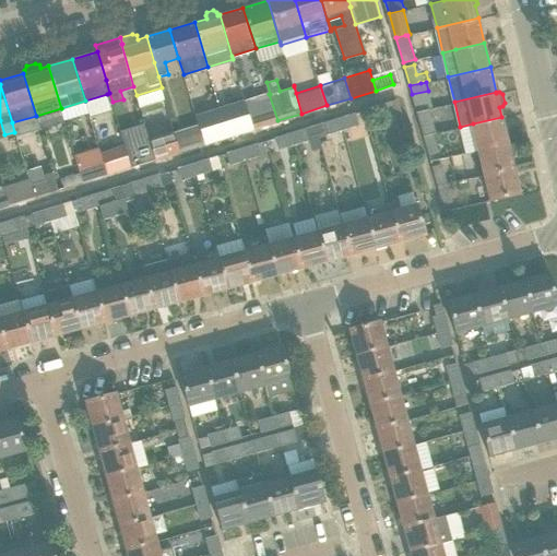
[(255,128),(277,120),(269,94),(270,99),(260,102),(264,114),(251,118),(255,128)]
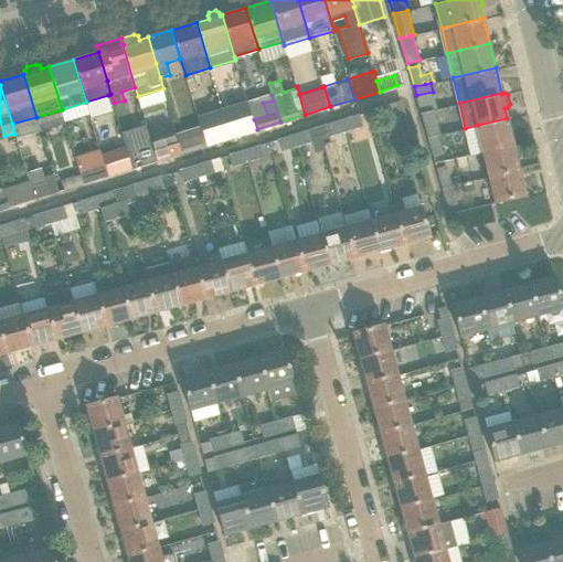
[(254,119),(253,119),(248,105),(223,113),(231,137),(257,129),(254,119)]
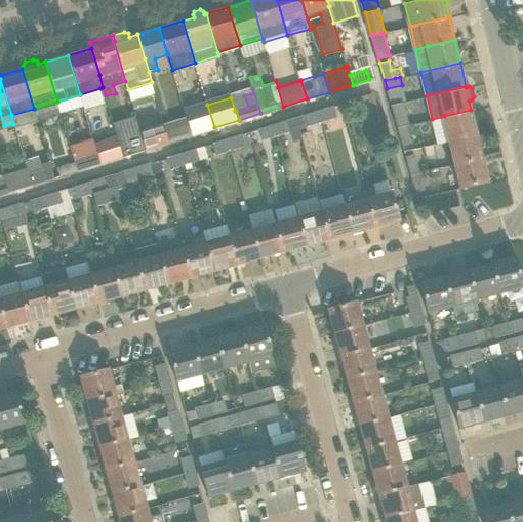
[(346,113),(360,109),(356,97),(343,102),(346,113)]
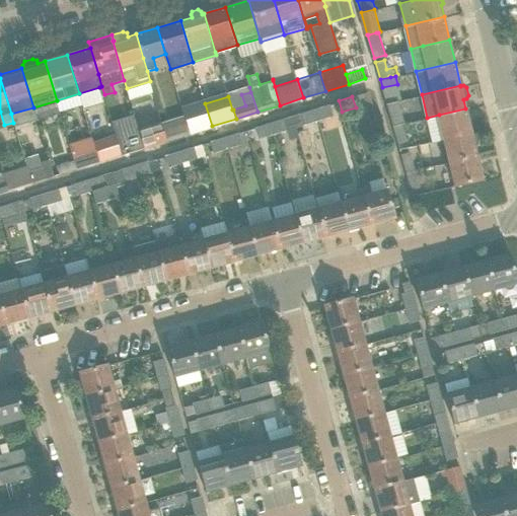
[(399,100),(387,102),(393,126),(403,124),(405,123),(399,100)]
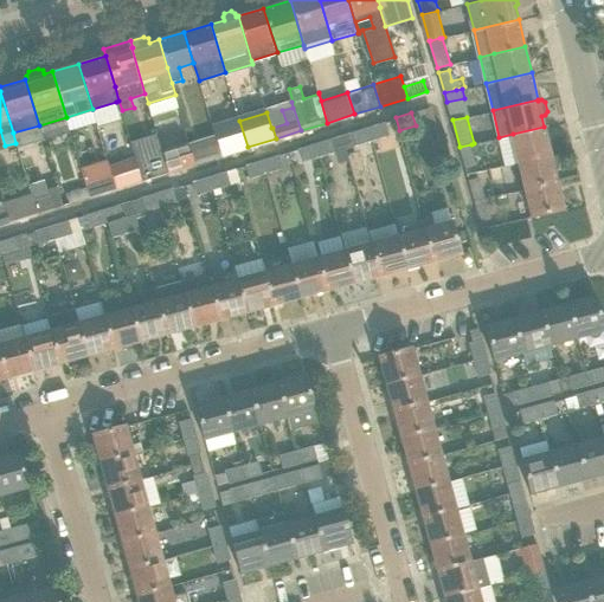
[(220,156),(248,147),(239,121),(214,129),(216,133),(214,134),(220,156)]
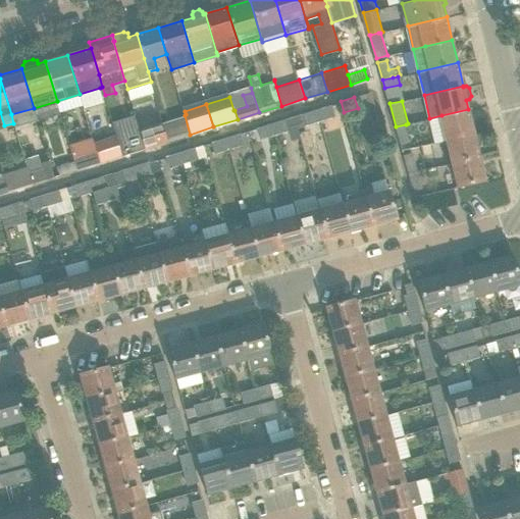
[(321,119),(335,115),(332,104),(318,108),(321,119)]
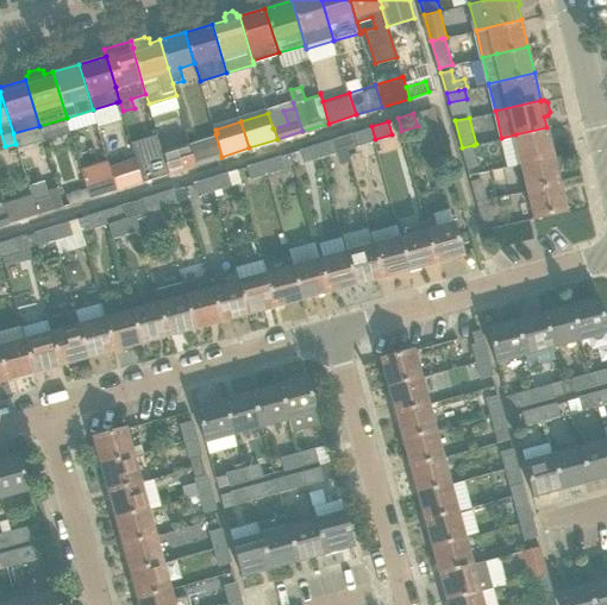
[(356,145),(375,139),(371,126),(352,132),(356,145)]
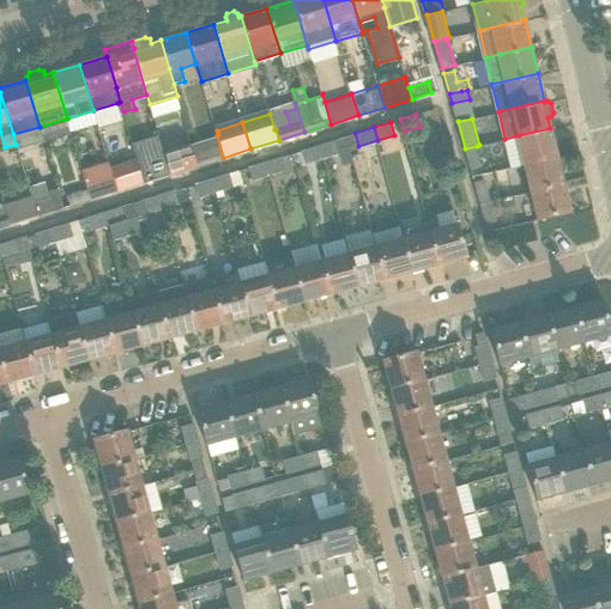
[(525,163),(557,154),(550,128),(519,135),(525,163)]
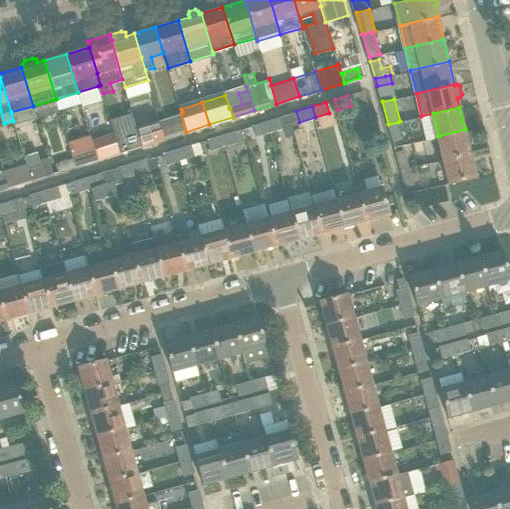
[(165,138),(186,132),(181,113),(159,119),(165,138)]
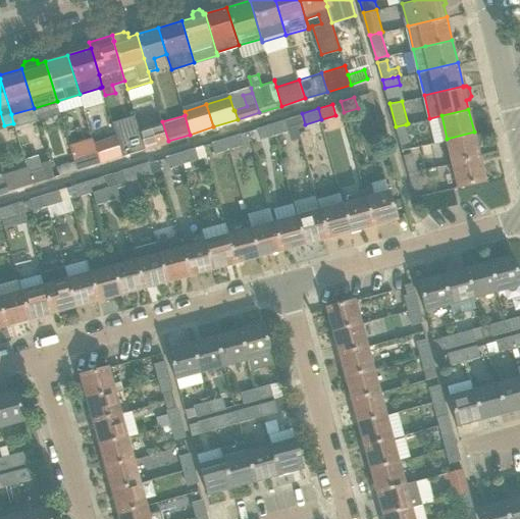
[(275,134),(290,130),(287,118),(272,122),(275,134)]
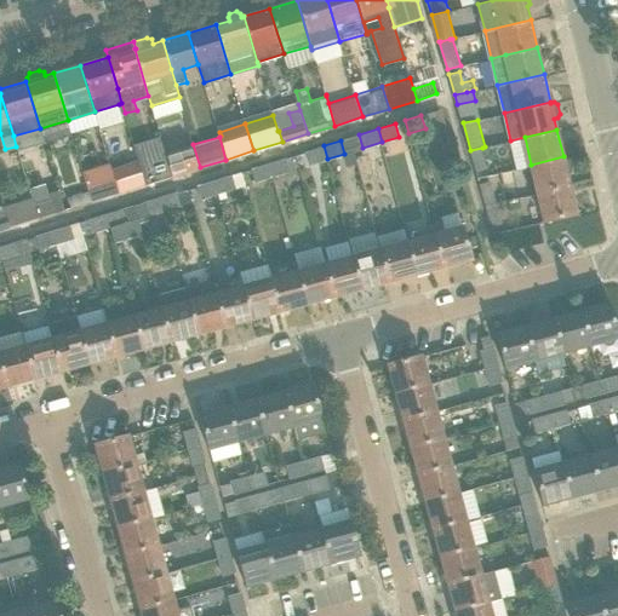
[(172,176),(200,167),(193,144),(165,154),(172,176)]
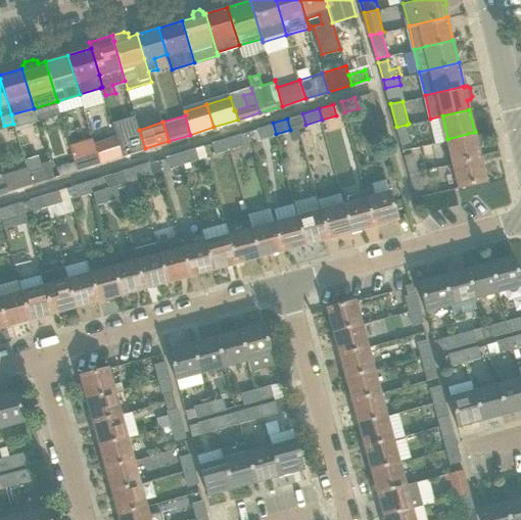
[(273,123),(258,128),(262,138),(276,134),(273,123)]
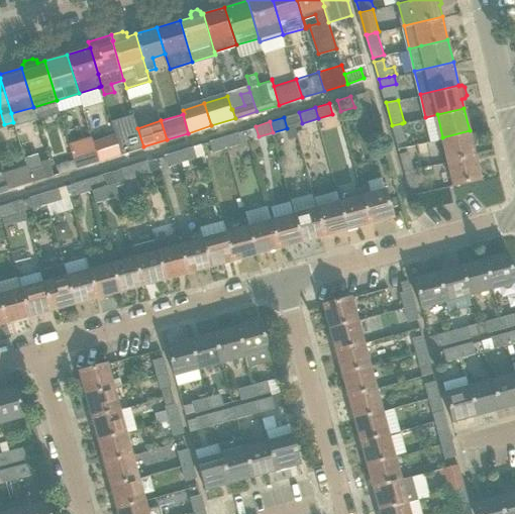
[(397,143),(407,140),(402,123),(392,125),(397,143)]
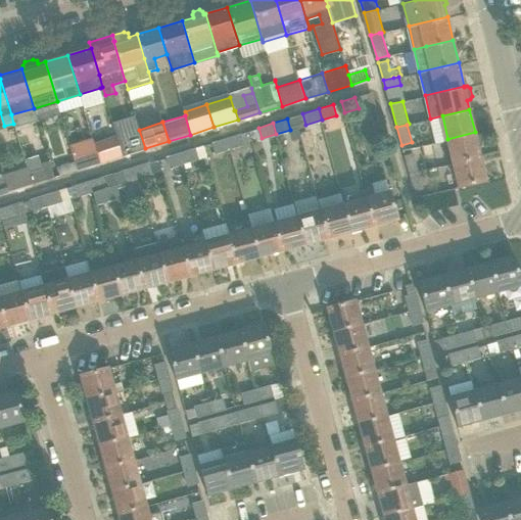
[(124,156),(140,150),(134,130),(116,136),(121,146),(124,156)]
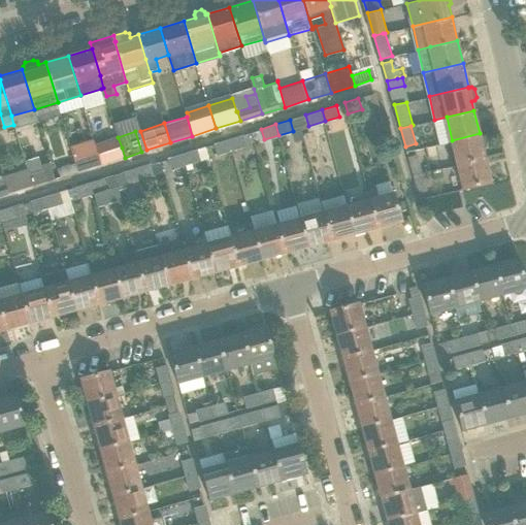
[(233,150),(248,144),(244,133),(230,138),(233,150)]
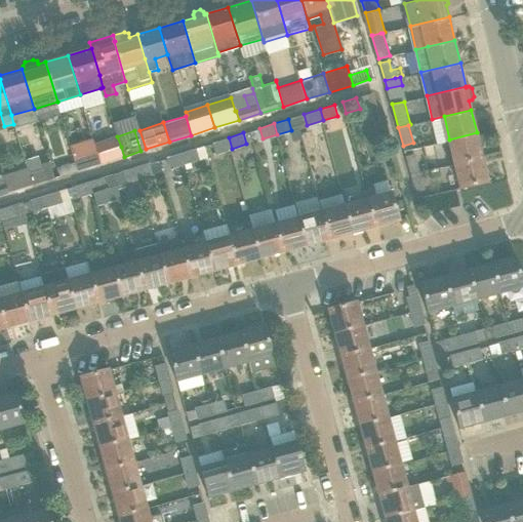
[(480,133),(477,133),(477,132),(449,139),(455,163),(482,156),(480,147),(483,147),(485,143),(483,135),(480,133)]
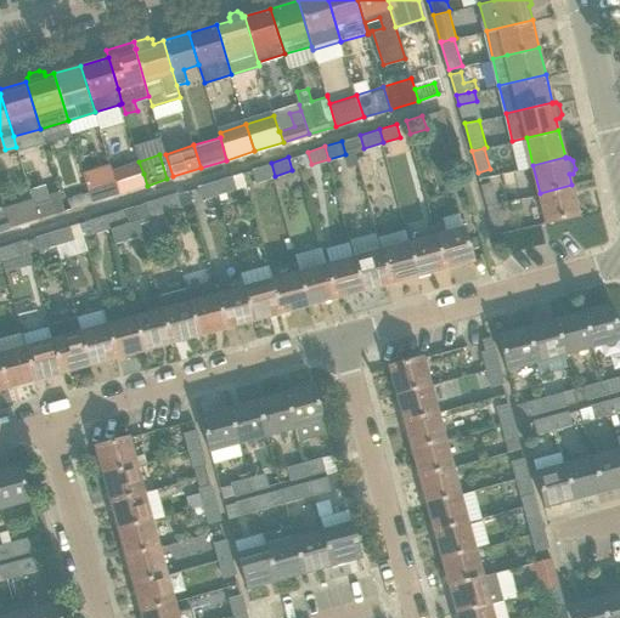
[(255,181),(275,176),(271,163),(252,168),(255,181)]
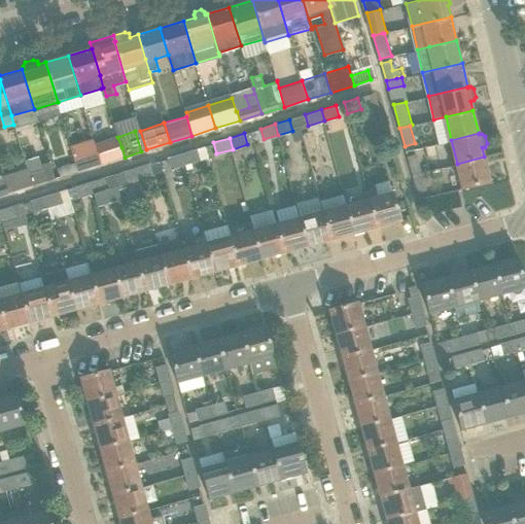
[(106,163),(125,158),(121,147),(103,153),(106,163)]
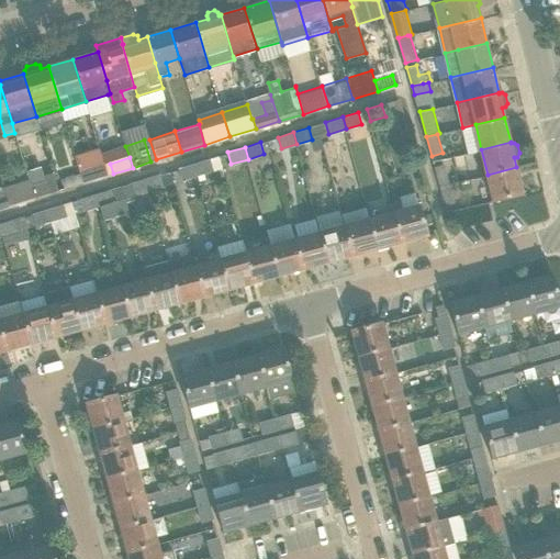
[(199,174),(215,169),(211,157),(196,161),(199,174)]
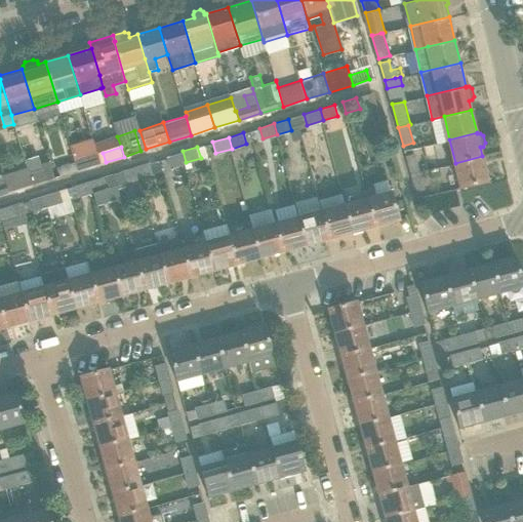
[(172,166),(186,162),(183,151),(169,156),(172,166)]
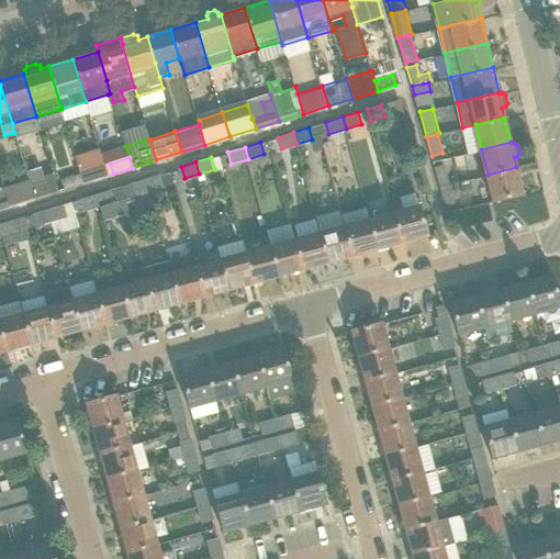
[(84,182),(108,175),(103,163),(79,170),(80,171),(84,182)]
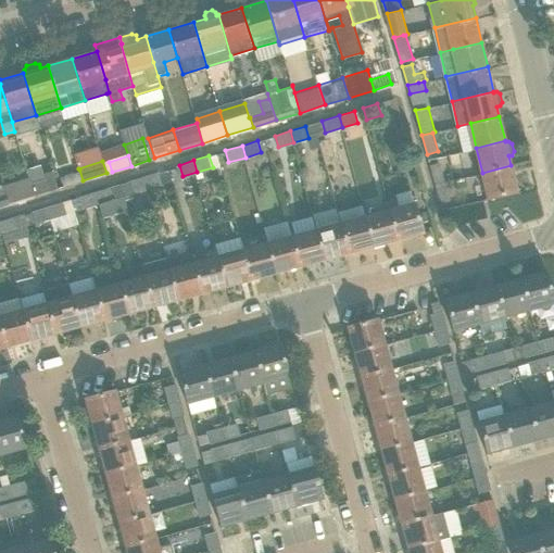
[(435,184),(445,181),(440,161),(430,164),(435,184)]
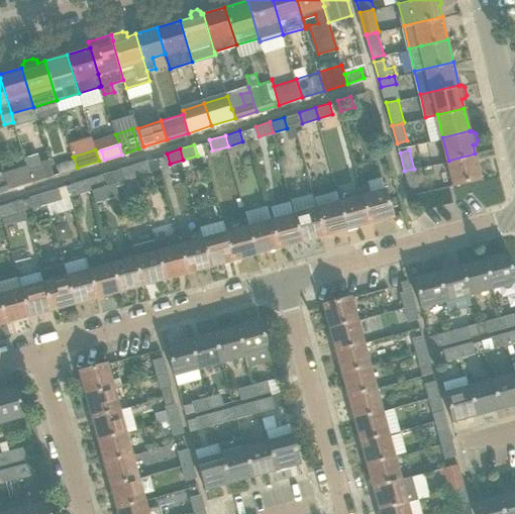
[(37,152),(24,157),(27,165),(28,169),(31,181),(54,173),(49,158),(42,160),(40,161),(37,152)]
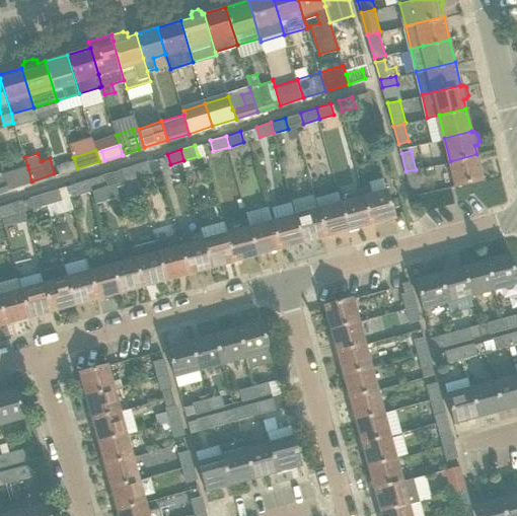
[(455,185),(483,177),(476,154),(450,161),(455,185)]
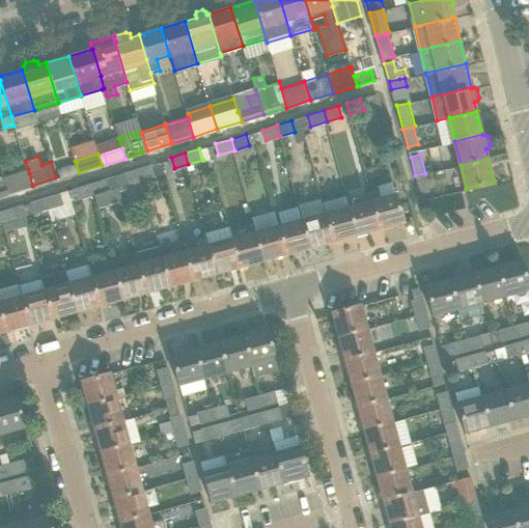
[(61,177),(79,172),(76,162),(58,168),(61,177)]
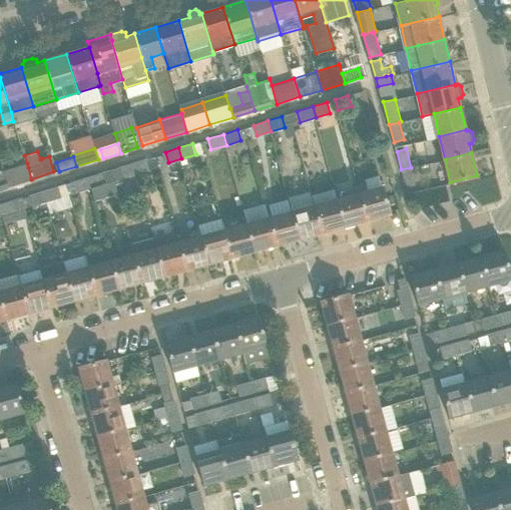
[(136,173),(152,169),(148,157),(133,161),(136,173)]
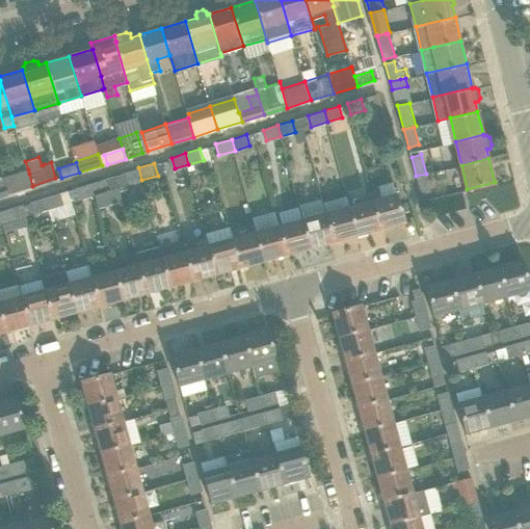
[(128,185),(141,180),(138,167),(124,173),(128,185)]
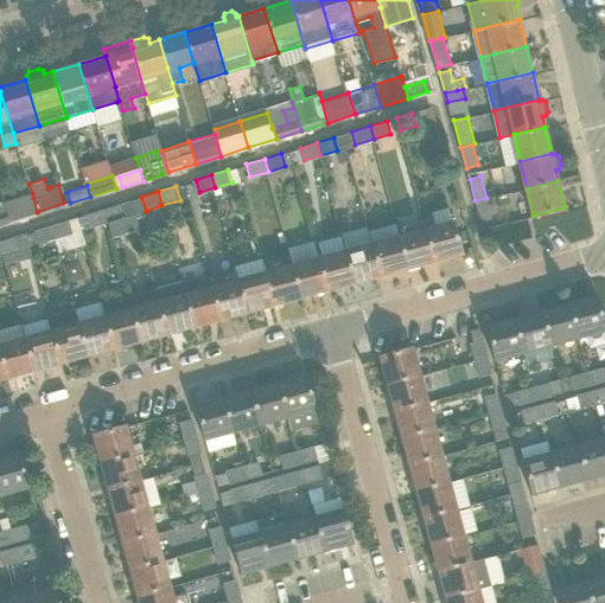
[(37,212),(33,198),(32,193),(5,203),(10,220),(37,212)]
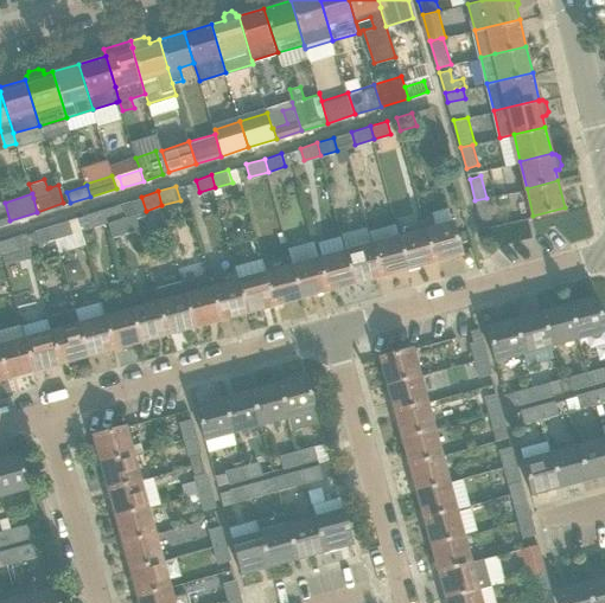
[(481,222),(491,219),(486,198),(475,200),(481,222)]
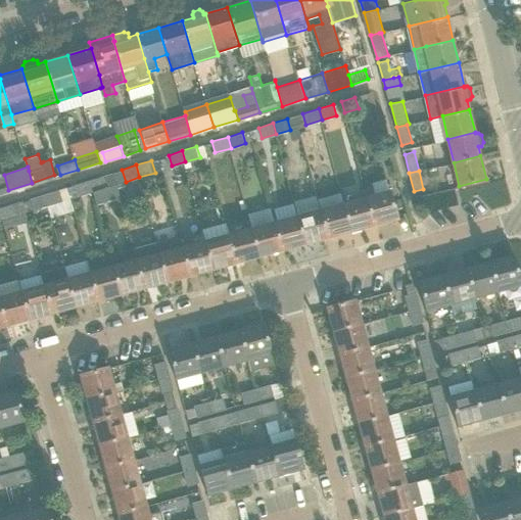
[(4,175),(3,175),(2,172),(0,172),(0,192),(8,190),(4,175)]
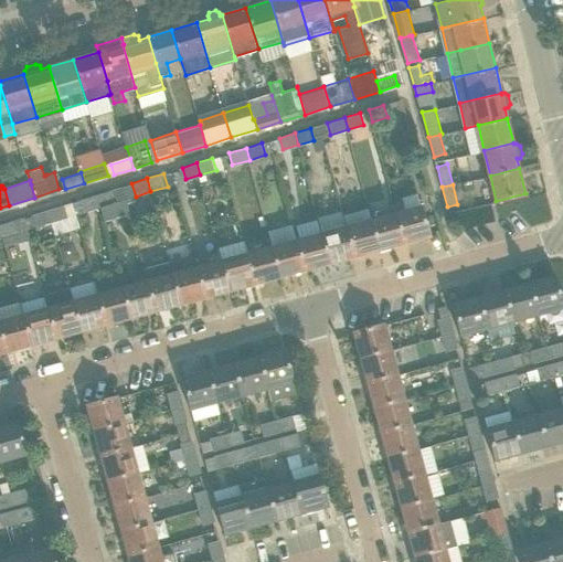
[(123,188),(97,195),(101,208),(104,220),(130,212),(127,202),(123,188)]
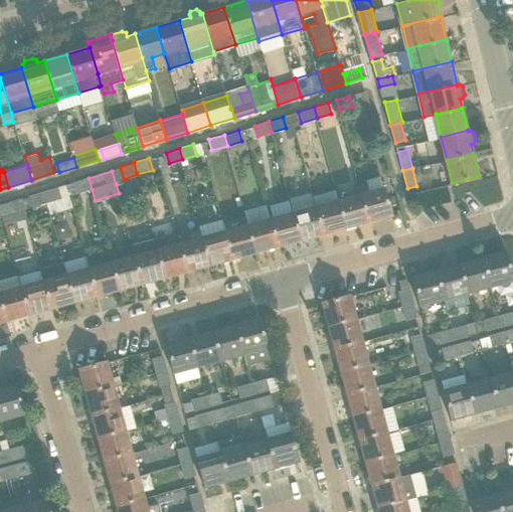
[(392,214),(386,194),(381,175),(366,179),(367,183),(360,185),(369,220),(392,214)]
